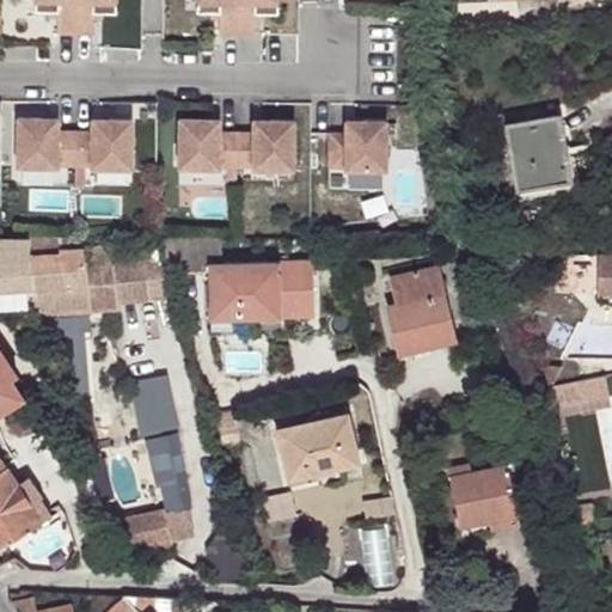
[(114,0),(34,0),(35,11),(48,11),(56,11),(56,18),(56,34),(92,34),(92,18),(92,11),(101,11),(115,11),(114,0)]
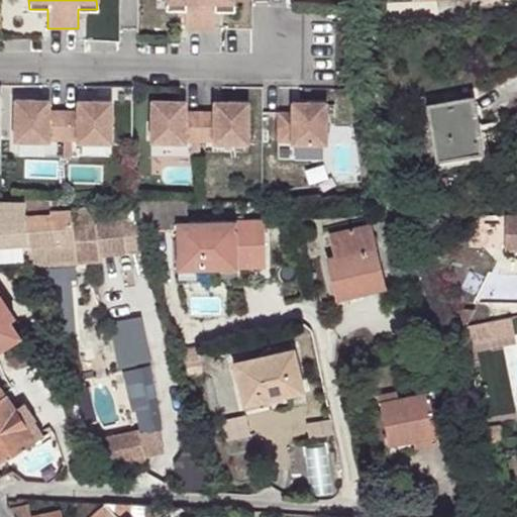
[(232,0),(165,0),(166,9),(177,9),(184,9),(184,14),(184,28),(214,28),(214,14),(214,9),(221,9),(233,9),(232,0)]
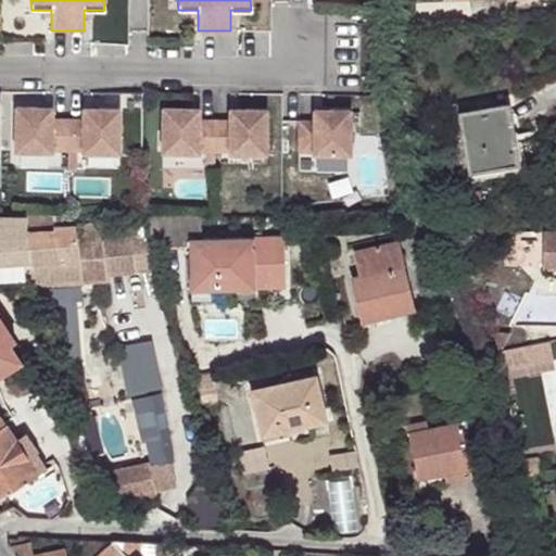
[(515,163),(508,131),(504,104),(459,111),(470,172),(515,163)]
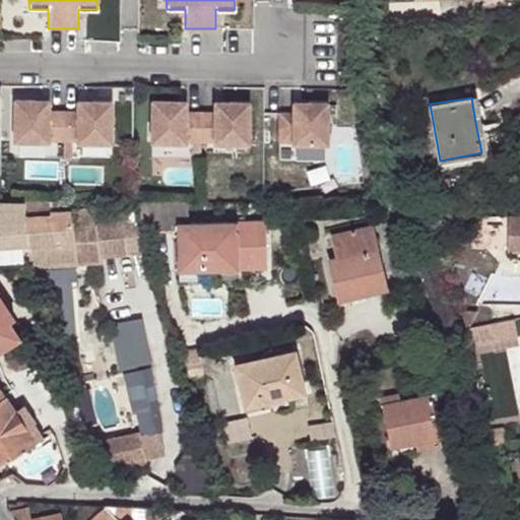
[(49,99),(14,100),(14,140),(49,140),(49,138),(77,138),(77,140),(112,140),(112,99),(77,99),(77,110),(49,110),(49,99)]
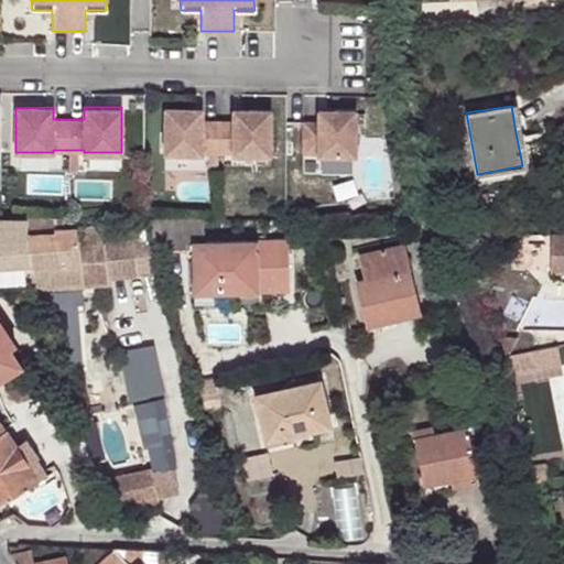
[(202,108),(164,108),(164,153),(202,152),(202,151),(232,151),(232,152),(270,152),(270,107),(232,108),(232,119),(202,120),(202,108)]
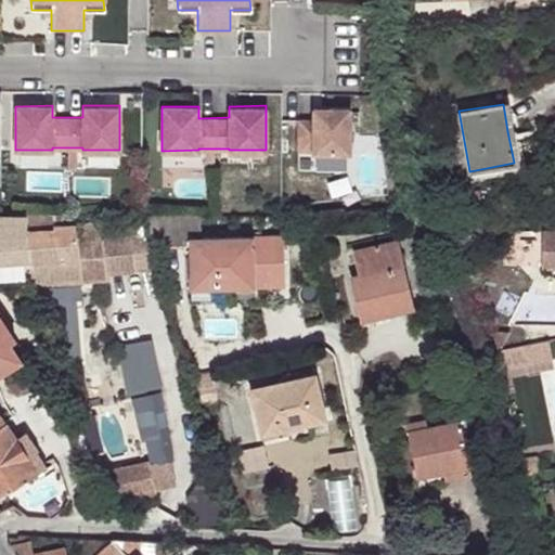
[(312,117),(297,117),(297,147),(311,149),(312,151),(349,150),(348,106),(312,106),(312,117)]
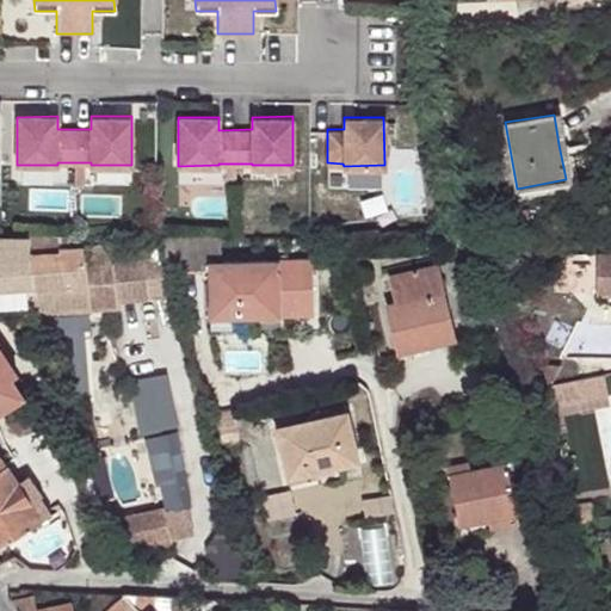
[(568,144),(559,144),(566,179),(517,189),(518,198),(575,186),(568,144)]
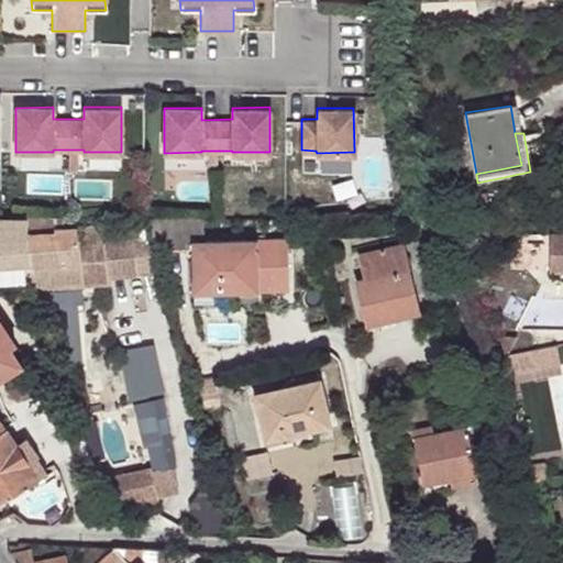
[(201,213),(195,213),(183,213),(147,214),(156,249),(191,245),(192,290),(234,288),(261,287),(289,287),(286,236),(205,239),(201,213)]
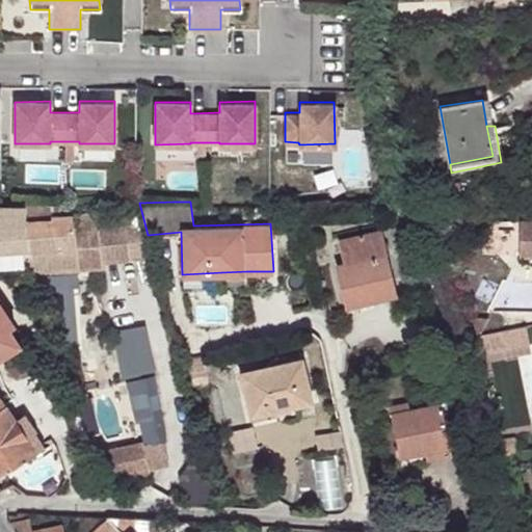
[(24,208),(0,208),(0,255),(29,251),(24,208)]
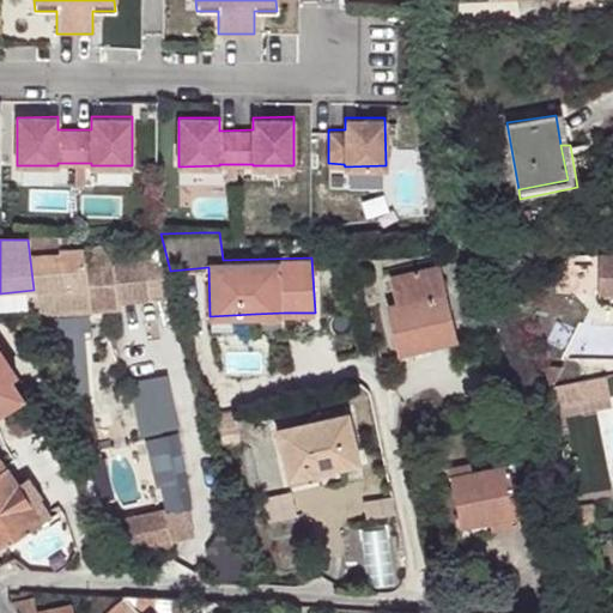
[(61,240),(28,240),(34,290),(67,287),(62,249),(61,240)]
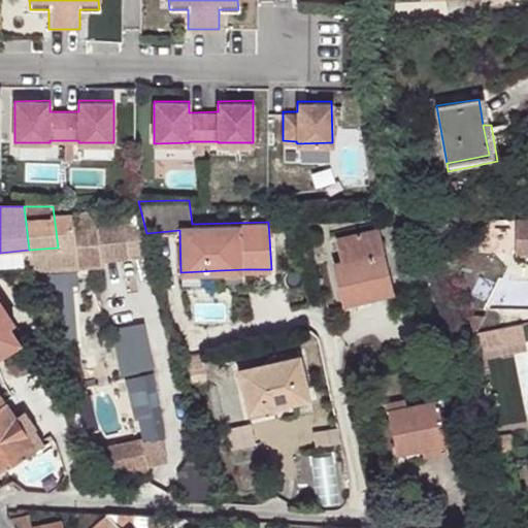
[(54,215),(58,248),(75,245),(78,265),(102,263),(95,210),(54,215)]
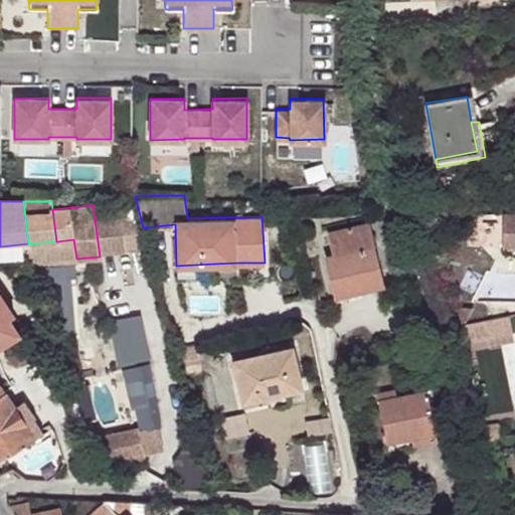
[(514,213),(504,213),(504,249),(514,249),(514,213)]
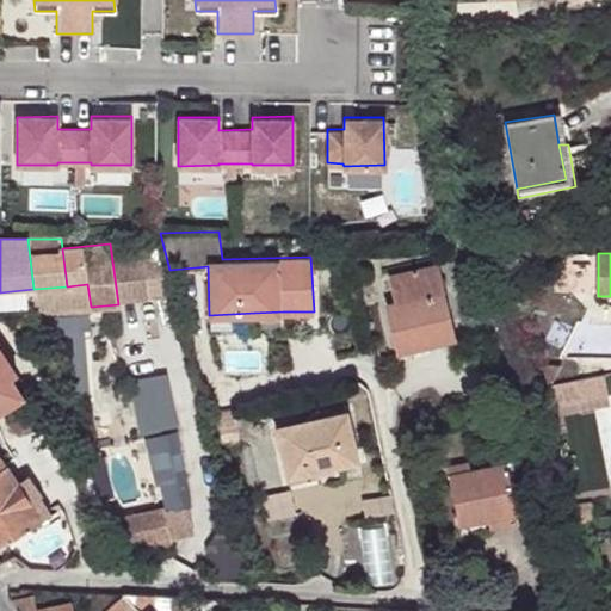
[(387,301),(397,341),(420,337),(421,344),(455,335),(437,261),(389,272),(395,297),(387,301)]
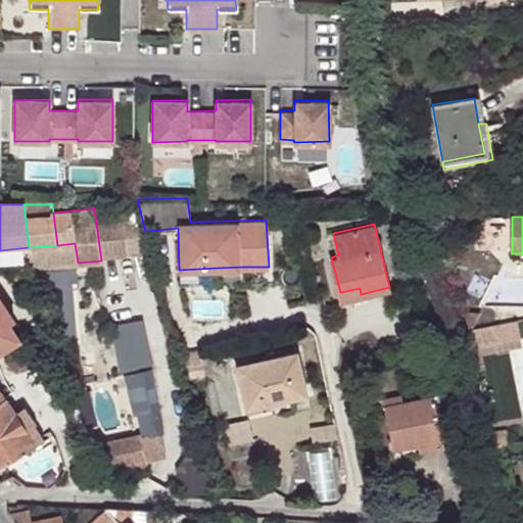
[(218,268),(179,270),(180,281),(218,279),(218,268)]
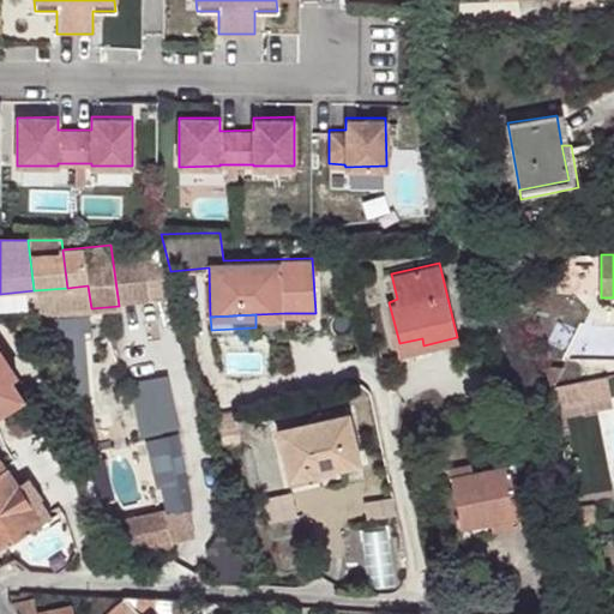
[(422,338),(399,343),(401,351),(423,345),(422,338)]
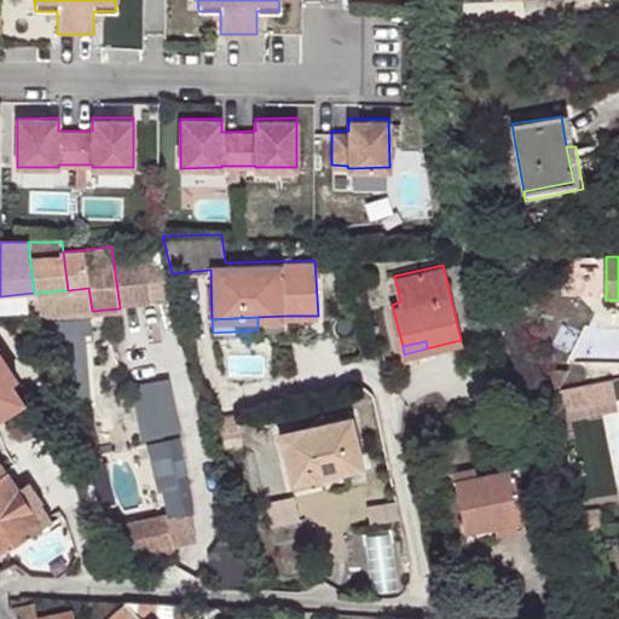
[(94,386),(85,345),(56,351),(67,392),(94,386)]
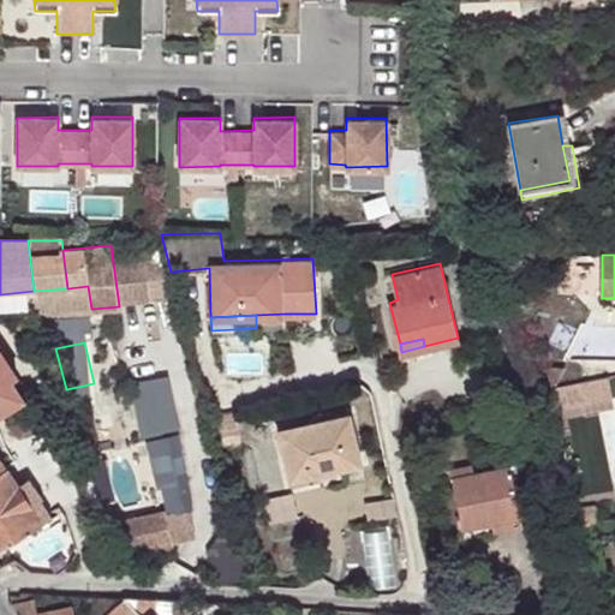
[(604,370),(553,387),(562,419),(614,404),(604,370)]
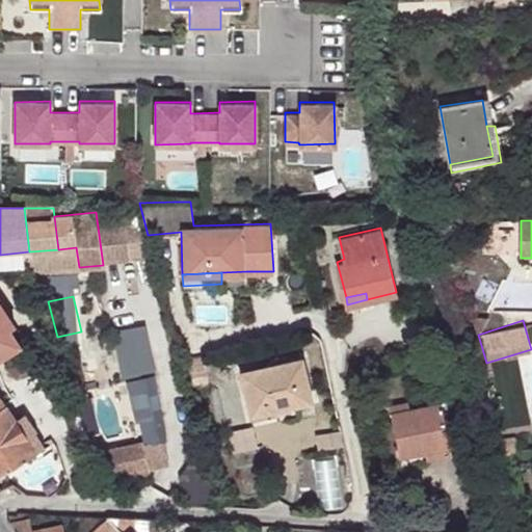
[(154,373),(144,324),(112,329),(122,379),(154,373)]
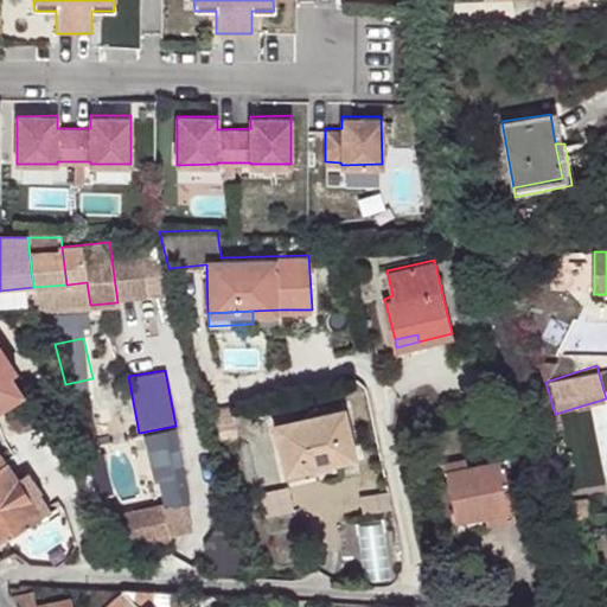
[(345,408),(274,425),(286,475),(358,458),(345,408)]
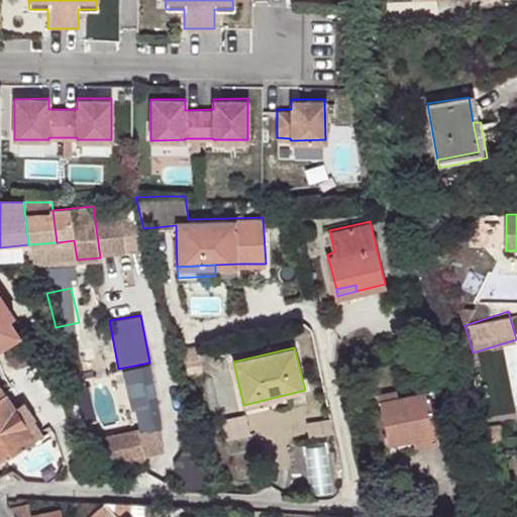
[(429,391),(380,402),(388,434),(413,429),(415,438),(438,433),(429,391)]
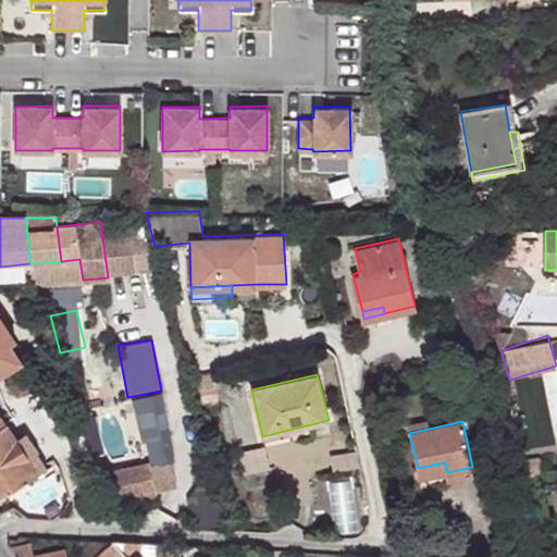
[(0,424),(0,495),(36,473),(3,423),(0,424)]
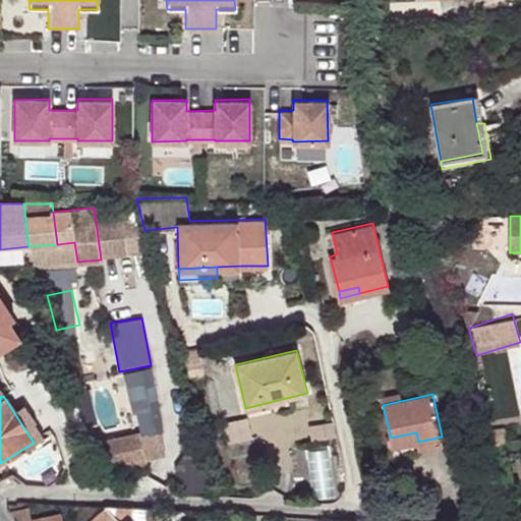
[(334,420),(306,424),(309,442),(338,437),(334,420)]
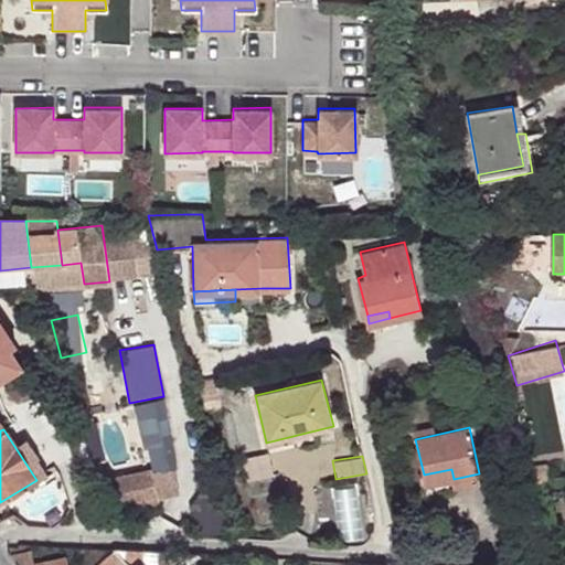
[(151,469),(95,482),(102,513),(138,505),(139,512),(160,507),(151,469)]
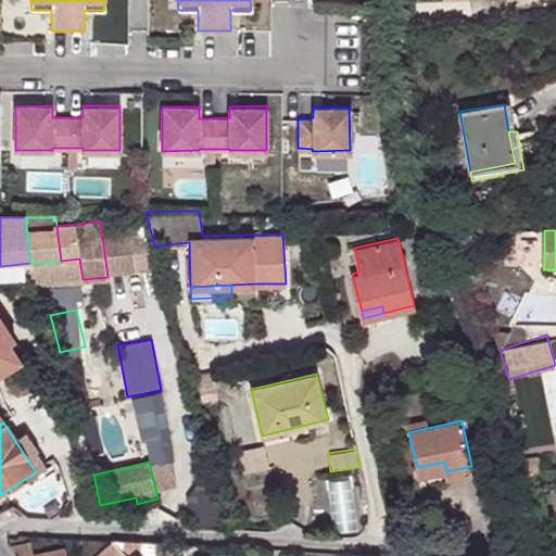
[(420,477),(420,478),(446,471),(444,462),(417,467),(420,477)]
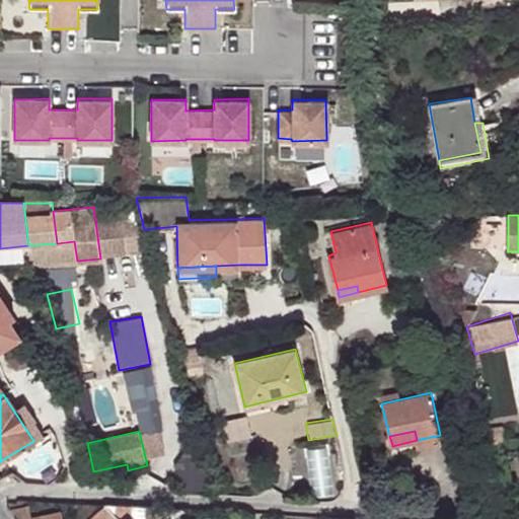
[(25,507),(9,510),(9,511),(15,518),(16,518),(27,517),(25,507)]
